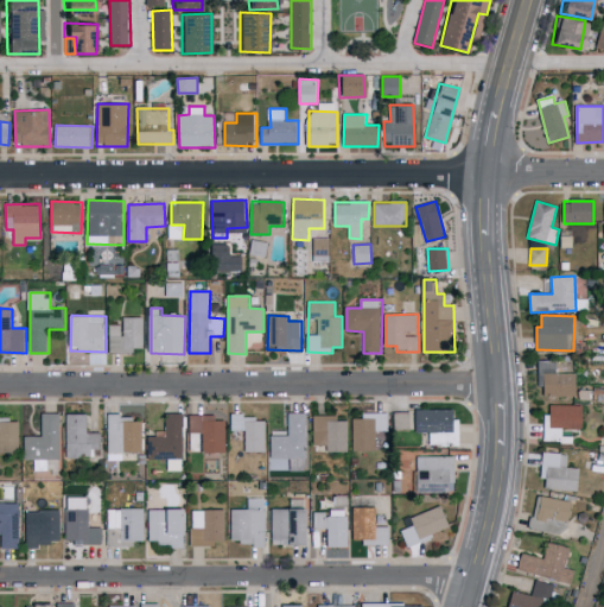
[(145,317),(124,317),(124,324),(112,324),(110,352),(145,352),(145,317)]
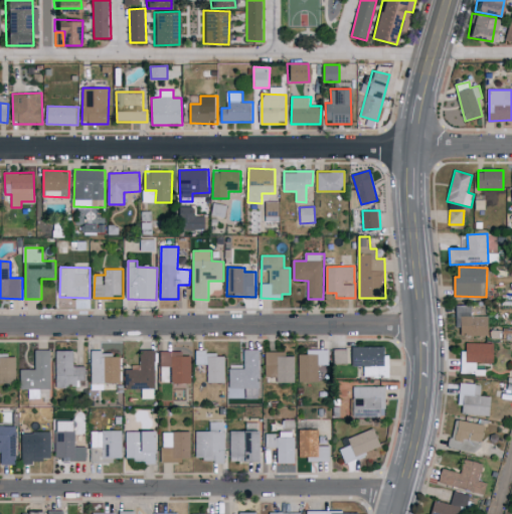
[(489,317),(472,316),(473,306),(458,306),(457,335),(489,336),(489,317)]
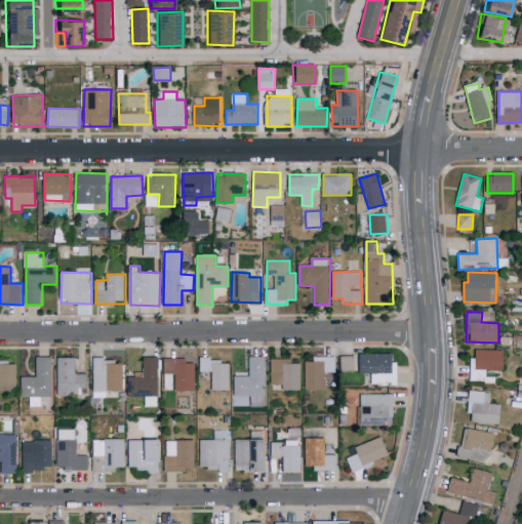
[(504,370),(504,351),(475,350),(474,359),(471,359),(470,379),(487,380),(487,370),(504,370)]
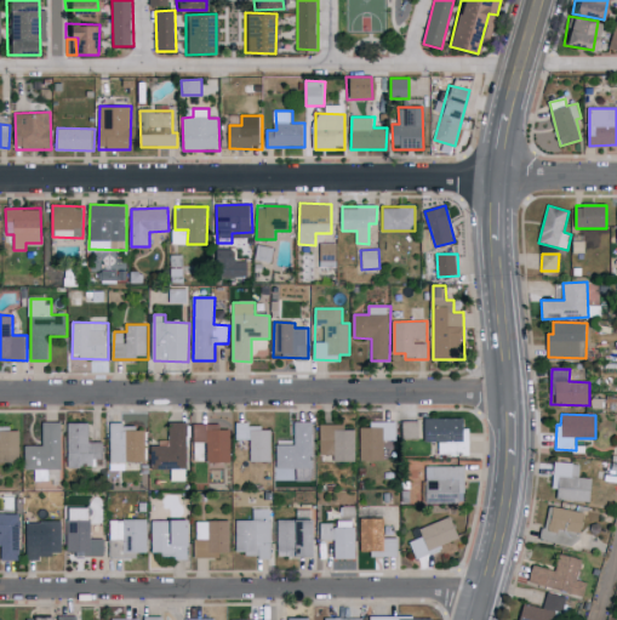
[(470,454),(470,428),(462,428),(462,417),(424,419),(426,442),(439,442),(439,455),(470,454)]
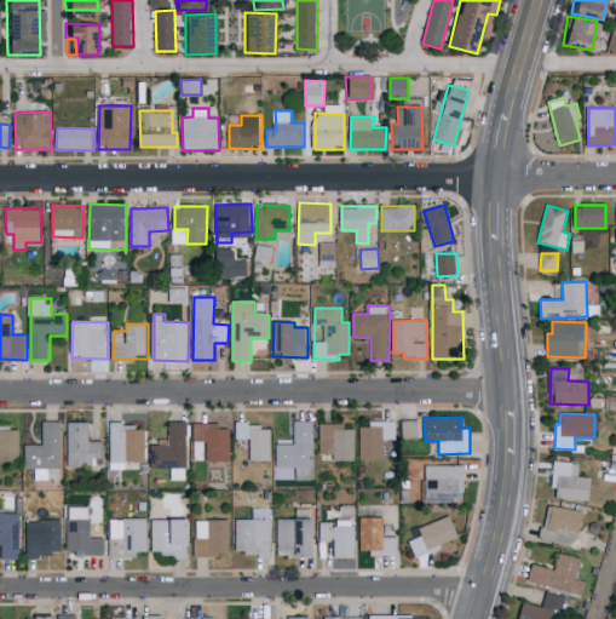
[(62,420),(42,422),(42,445),(27,445),(27,469),(49,468),(49,480),(63,479),(62,420)]
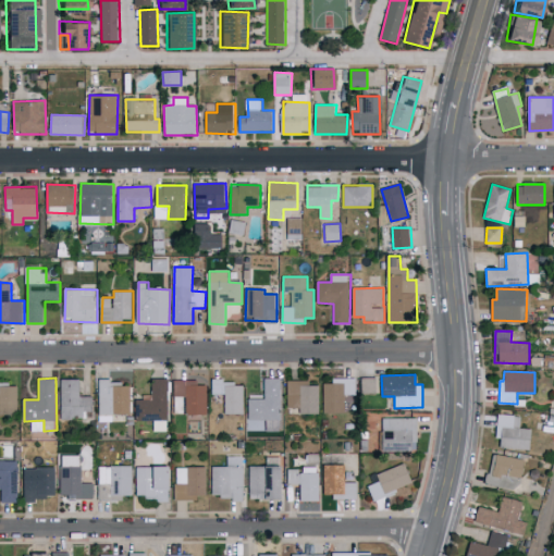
[(281,378),(265,378),(265,399),(248,399),(249,420),(266,420),(266,432),(282,431),(281,378)]
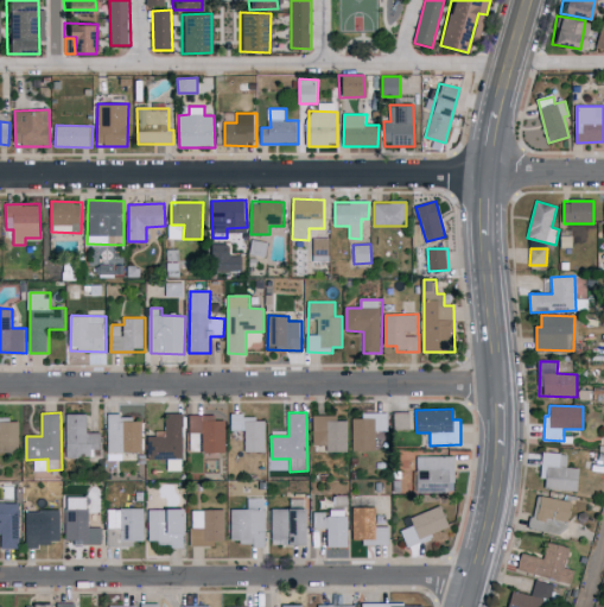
[(411,412),(396,412),(396,430),(412,429),(411,412)]
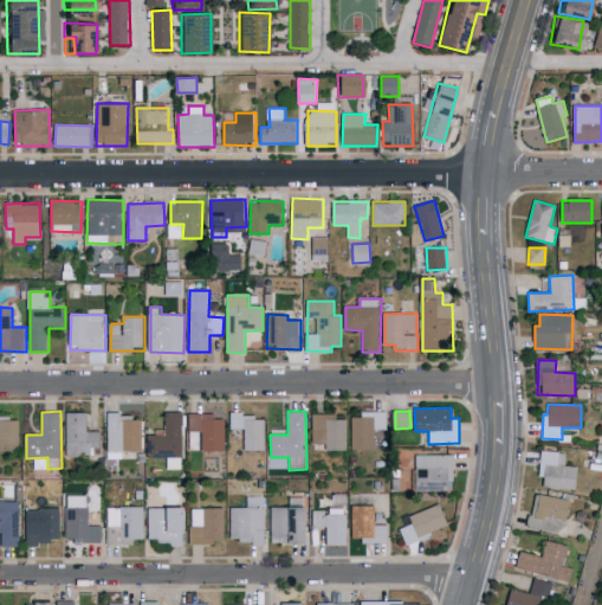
[(88,412),(68,413),(68,455),(103,454),(102,431),(88,432),(88,412)]
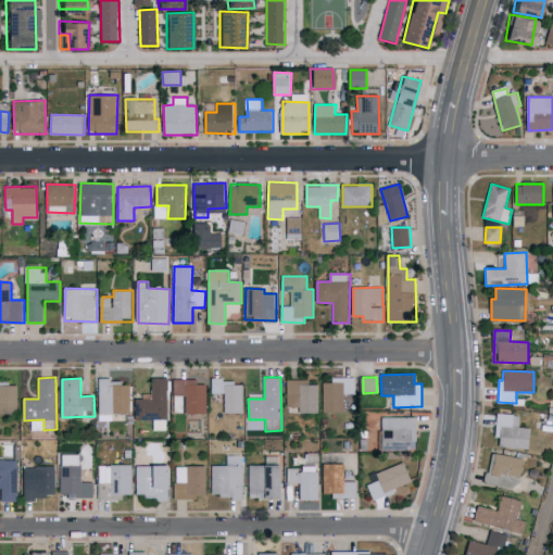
[(170,430),(168,378),(152,379),(152,399),(137,400),(137,420),(154,419),(154,430),(170,430)]
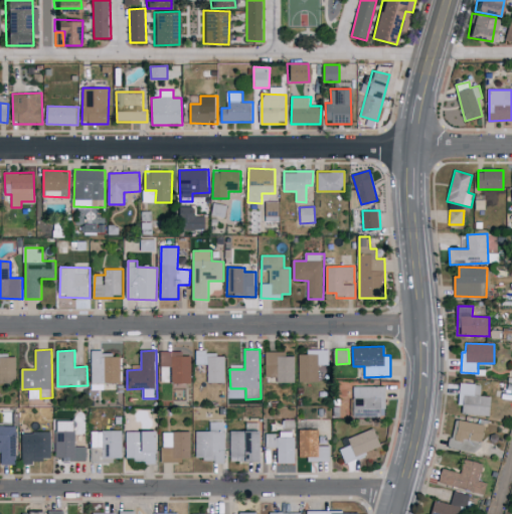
[(191,383),(192,356),(184,356),(184,352),(162,351),(161,366),(173,366),(173,383),(191,383)]
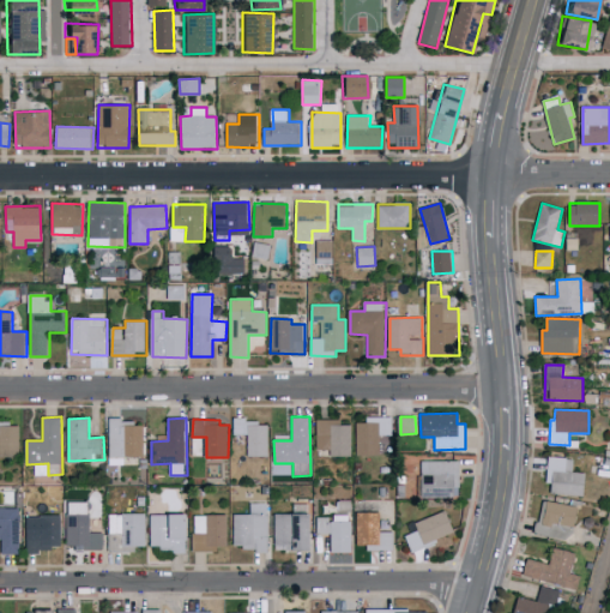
[(248,456),(269,456),(269,425),(258,425),(258,419),(234,420),(234,436),(247,434),(248,456)]
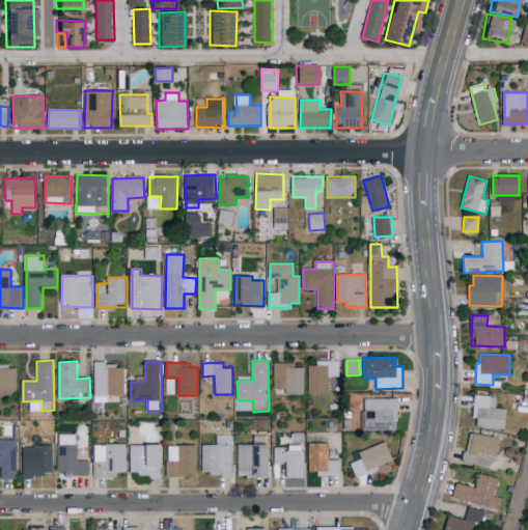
[(275,389),(286,389),(286,394),(305,395),(305,367),(296,367),(296,363),(275,362),(275,389)]
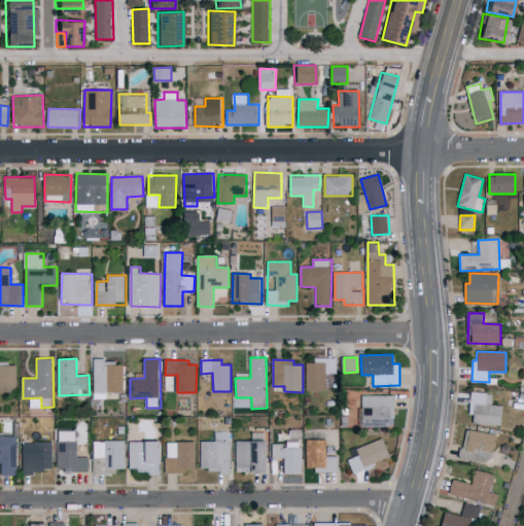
[(339,374),(339,359),(308,359),(307,390),(326,391),(327,374),(339,374)]
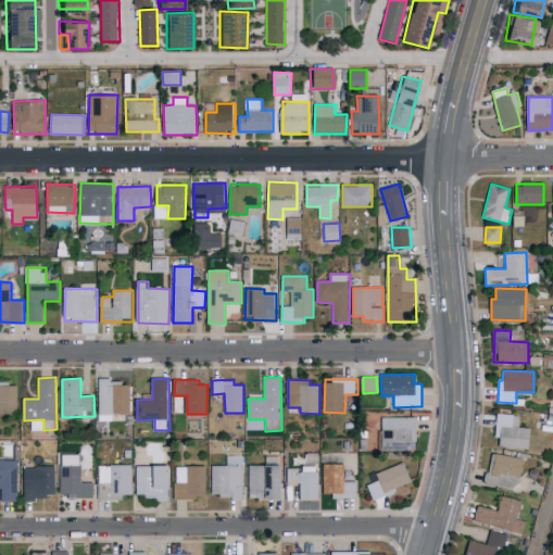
[(132,414),(132,381),(100,381),(99,421),(113,421),(114,413),(132,414)]
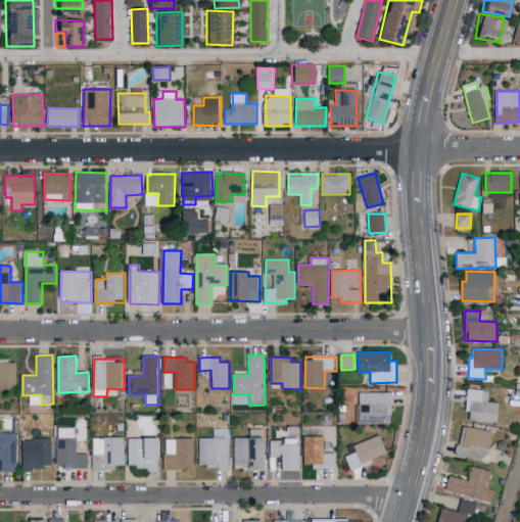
[(0,389),(17,390),(18,362),(0,361),(0,389)]
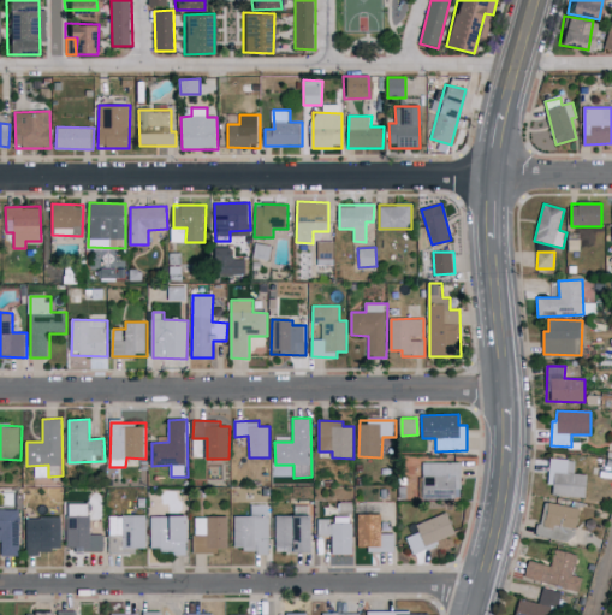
[(552,495),(586,498),(588,475),(576,474),(577,461),(551,459),(548,485),(553,486),(552,495)]
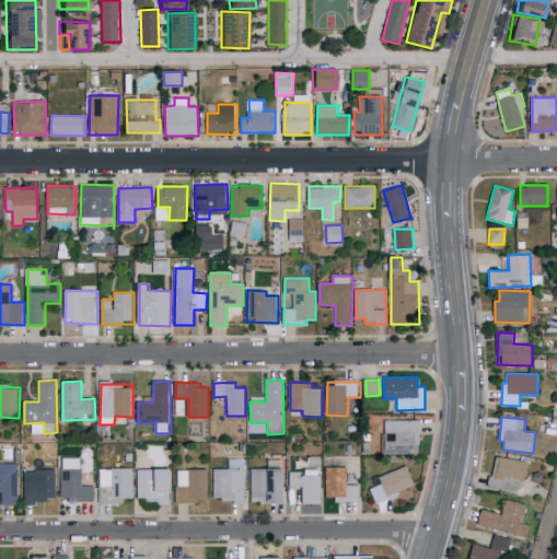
[(419,419),(383,420),(384,454),(414,453),(414,445),(420,444),(419,419)]
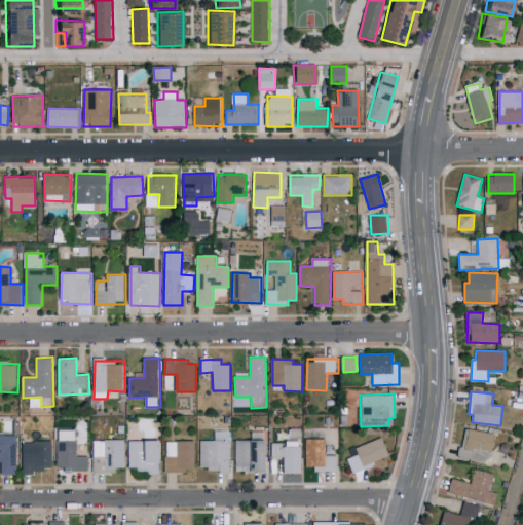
[(57,470),(88,471),(88,457),(75,456),(76,430),(58,429),(57,470)]
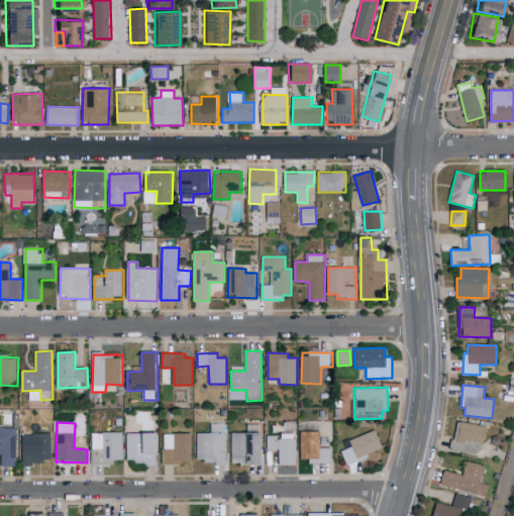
[(197,433),(196,462),(226,463),(226,423),(212,423),(211,433),(197,433)]
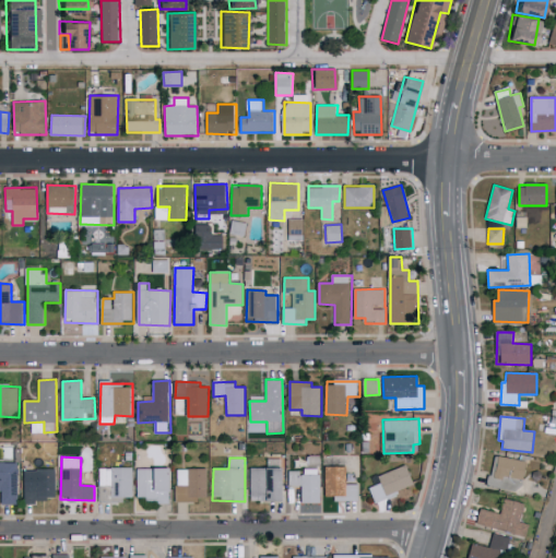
[(524,481),(527,460),(497,458),(495,477),(524,481)]
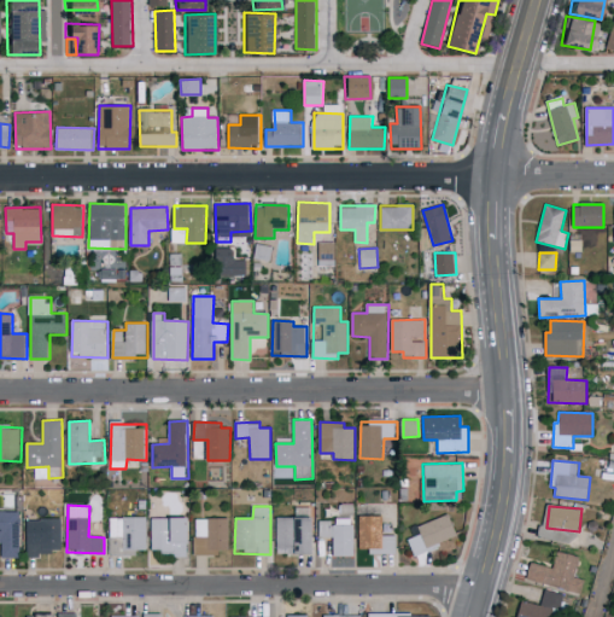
[(0,542),(0,558),(19,557),(18,511),(0,511),(0,542)]
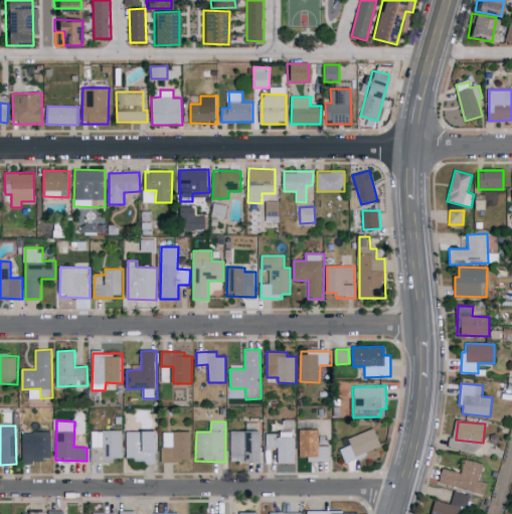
[(347,438),(350,446),(340,449),(344,461),(380,449),(374,429),(347,438)]
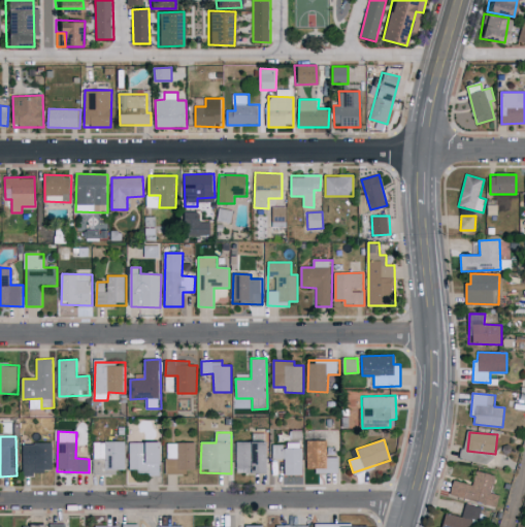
[(339,472),(339,457),(328,457),(328,440),(307,440),(308,473),(339,472)]
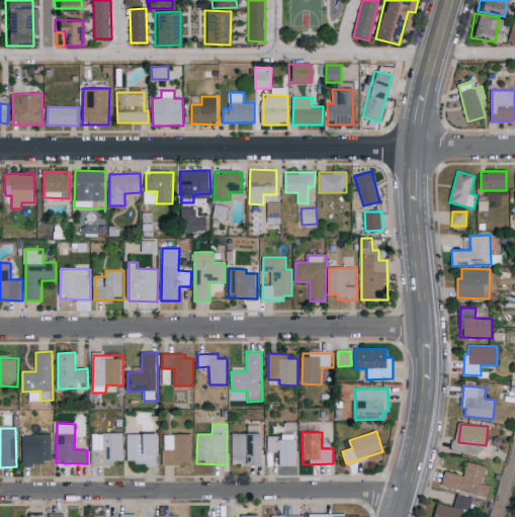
[(122,433),(103,433),(103,462),(122,462),(122,433)]
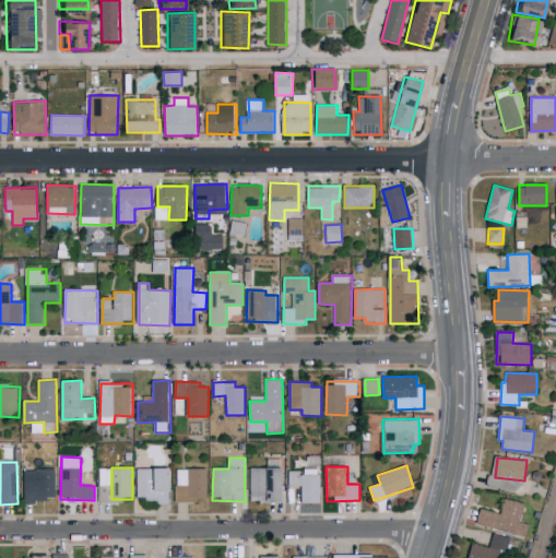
[(250,467),(251,501),(281,500),(280,467),(250,467)]
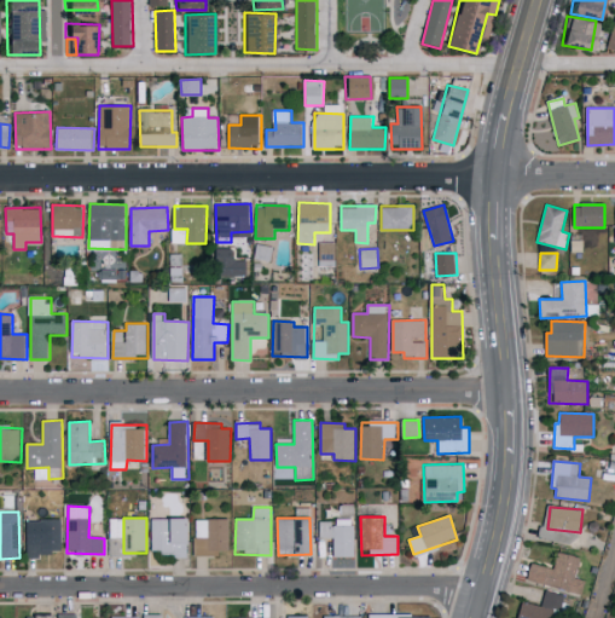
[(186,519),(151,519),(151,554),(186,554),(186,519)]
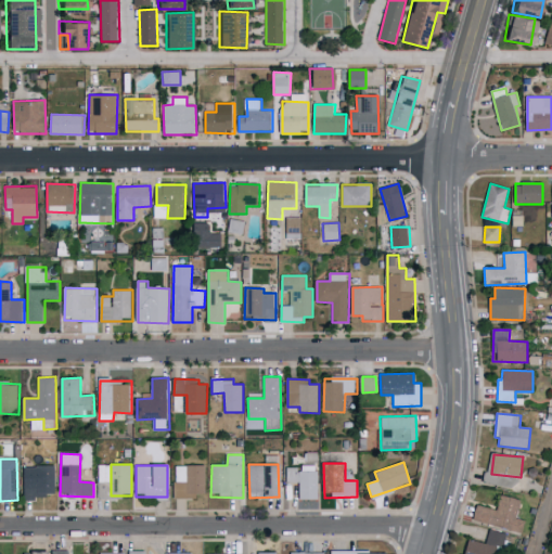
[(205,465),(175,465),(175,498),(196,498),(196,493),(206,493),(205,465)]
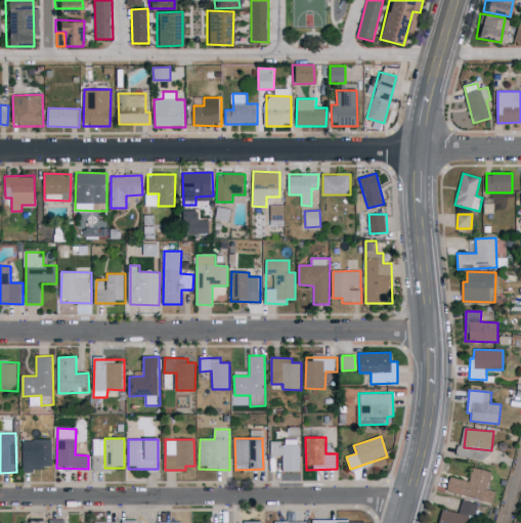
[(272,441),(271,455),(283,455),(283,472),(301,472),(301,439),(287,439),(287,441),(272,441)]
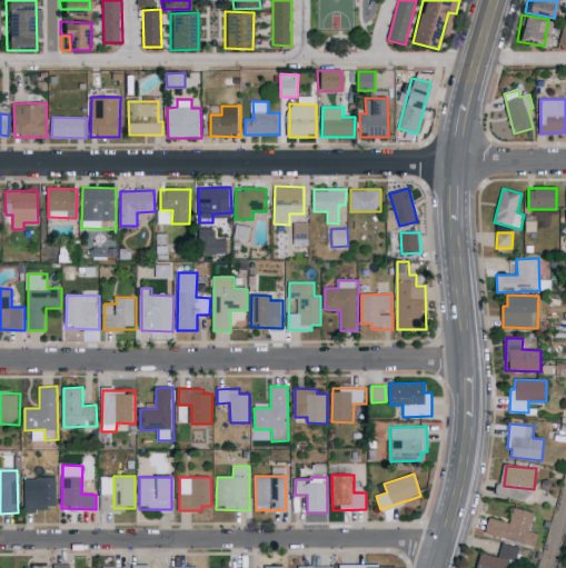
[(57,509),(57,478),(22,478),(23,510),(57,509)]
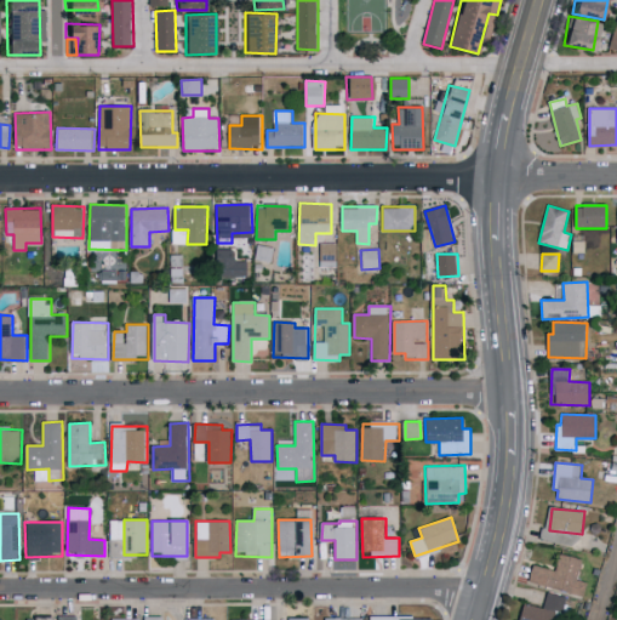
[(582,559),(559,555),(555,570),(532,566),(529,582),(584,596),(588,582),(577,580),(582,559)]
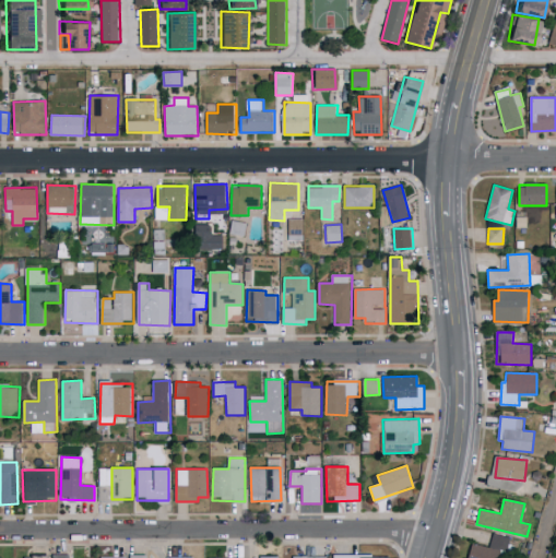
[(503,557),(509,542),(493,537),(489,548),(474,543),(469,557),(503,557)]
